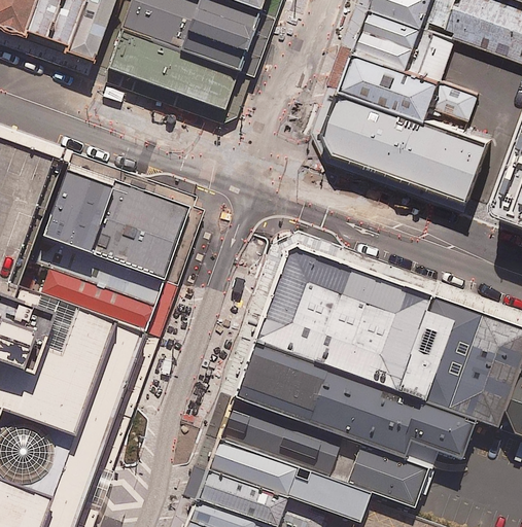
[(44,0),(1,0),(0,3),(0,24),(32,35),(44,0)]
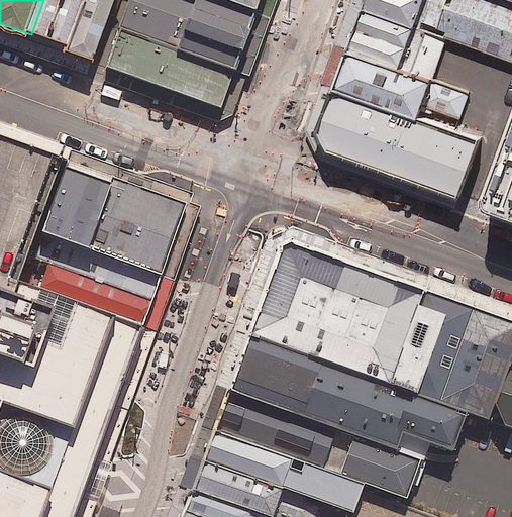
[(43,0),(31,34),(69,48),(85,0),(43,0)]
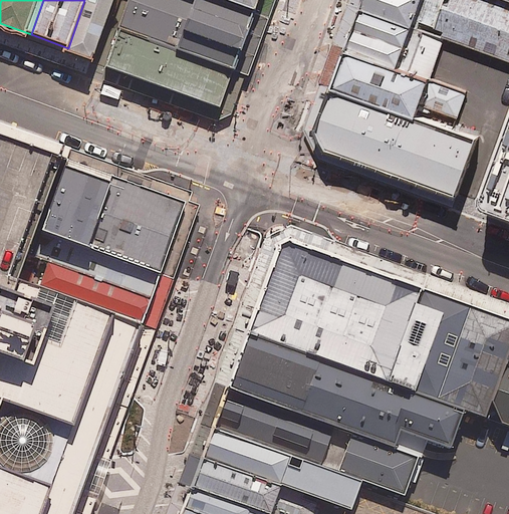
[(93,57),(113,0),(84,0),(68,48),(93,57)]
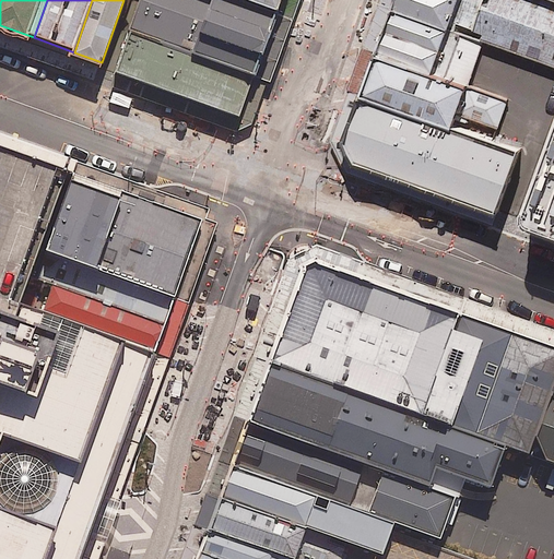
[(179,46),(196,0),(144,0),(133,30),(179,46)]
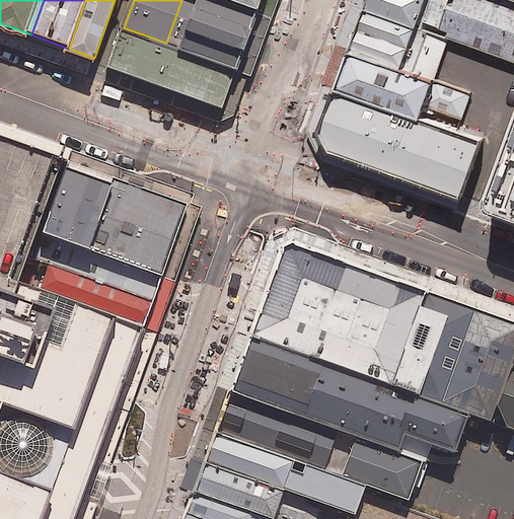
[(254,10),(227,0),(195,0),(177,48),(234,68),(255,10),(254,10)]
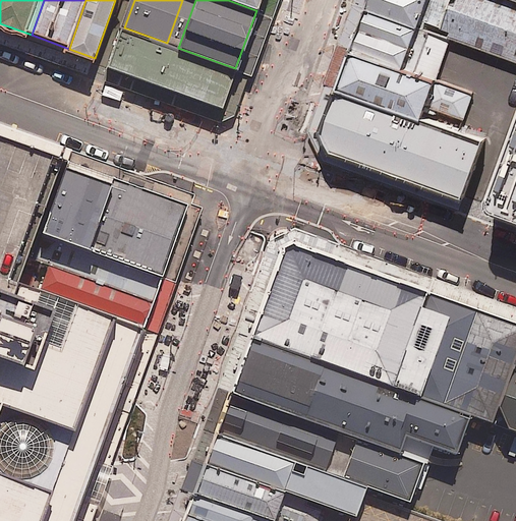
[(259,0),(228,0),(255,10),(259,0)]
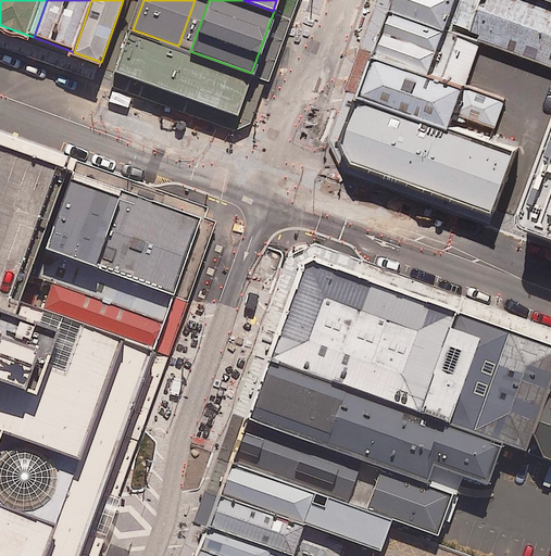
[(453,0),(390,0),(387,9),(442,29),(453,0)]
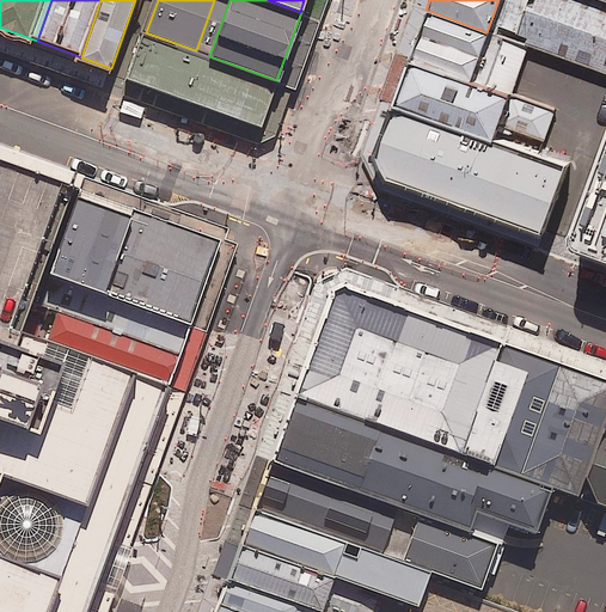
[(605,1),(603,0),(499,0),(487,32),(525,46),(605,75),(605,1)]
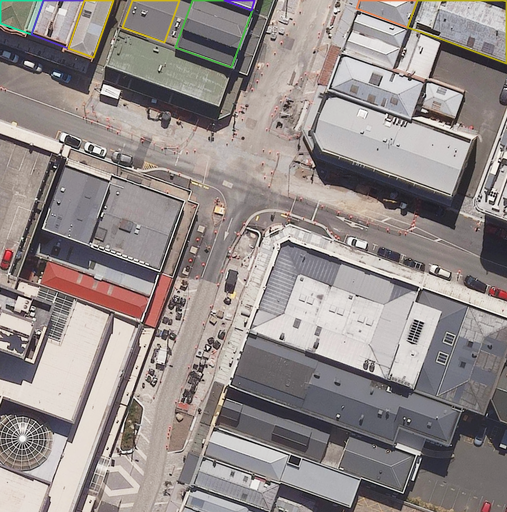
[(407,27),(356,8),(341,49),(424,79),(439,38),(407,27)]
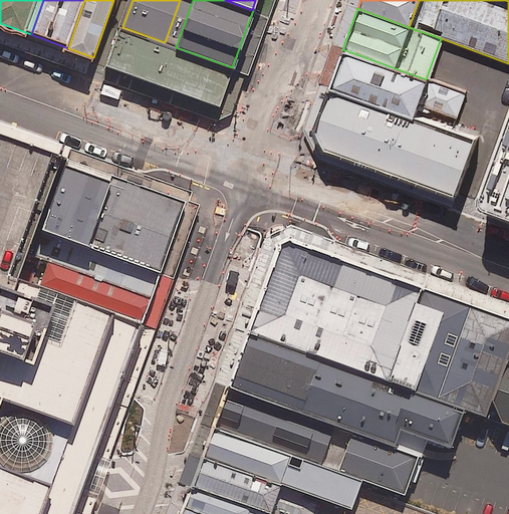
[(165,42),(122,27),(113,24),(98,66),(183,96),(217,109),(232,67),(176,47),(165,42)]
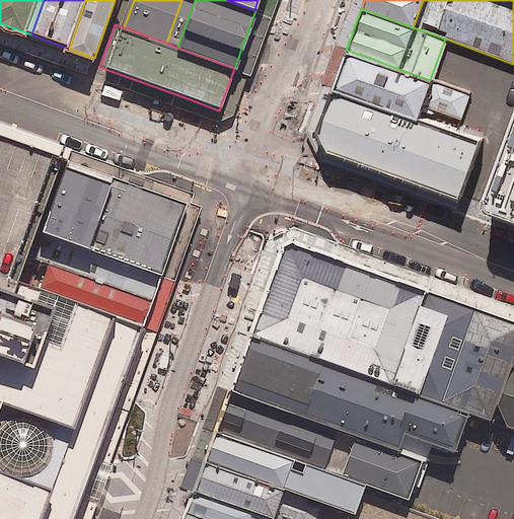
[(430,80),(346,50),(332,87),(416,119),(421,105),(430,80)]
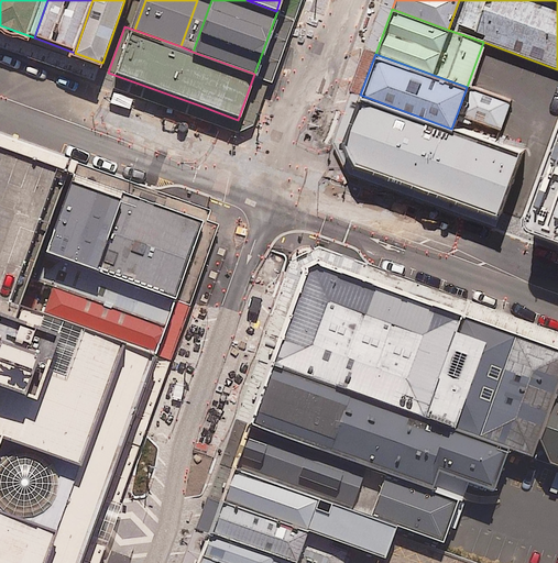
[(451,129),(360,95),(343,142),(357,164),(499,216),(521,154),(493,144),(451,129)]
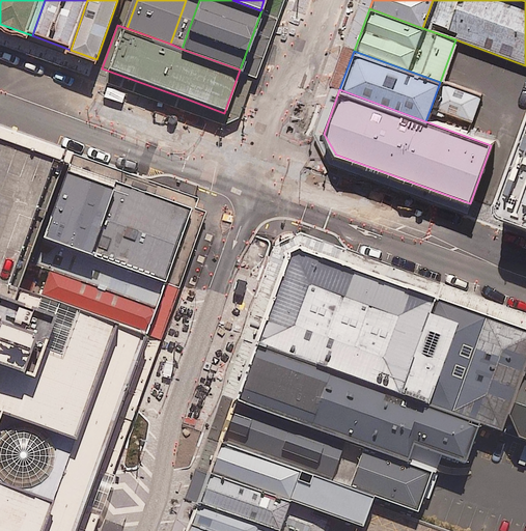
[(525,127),(494,216),(525,227),(525,127)]
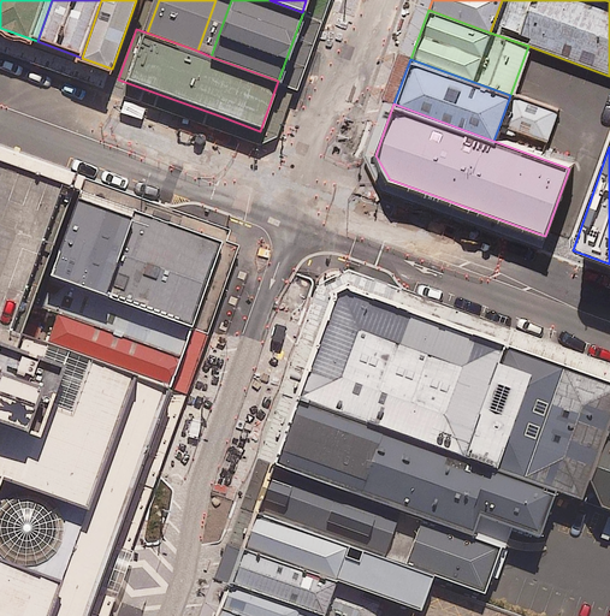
[(0,615),(86,615),(95,591),(104,569),(112,546),(134,485),(167,392),(76,360),(21,339),(72,194),(63,191),(53,188),(0,169),(0,615)]
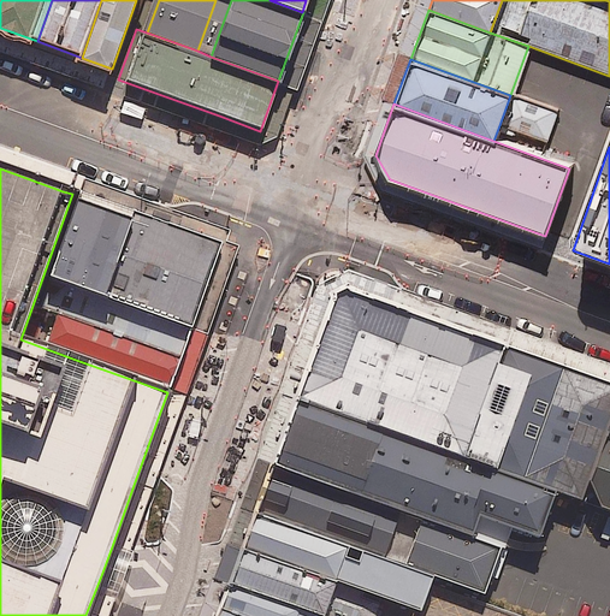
[(159,221),(77,194),(47,280),(58,284),(189,330),(219,243),(159,221)]
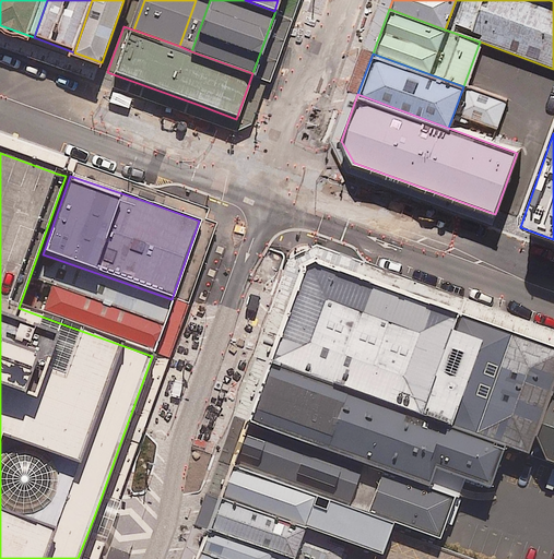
[(163,323),(172,299),(52,258),(44,282),(163,323)]
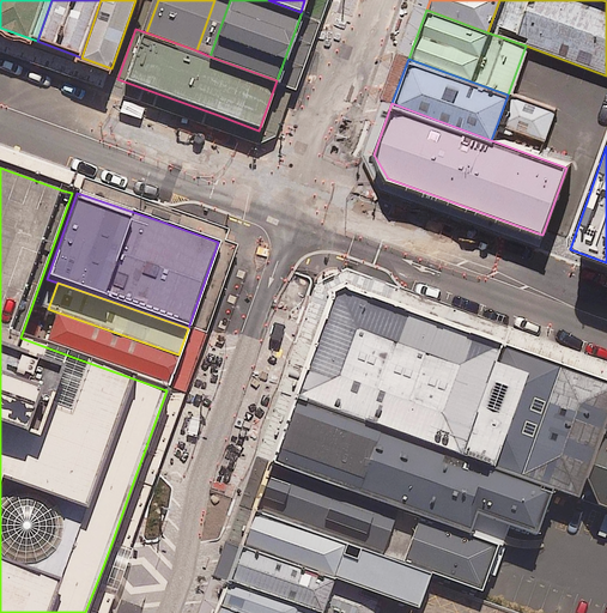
[(388,304),(334,286),(298,396),(457,449),(495,340),(388,304)]
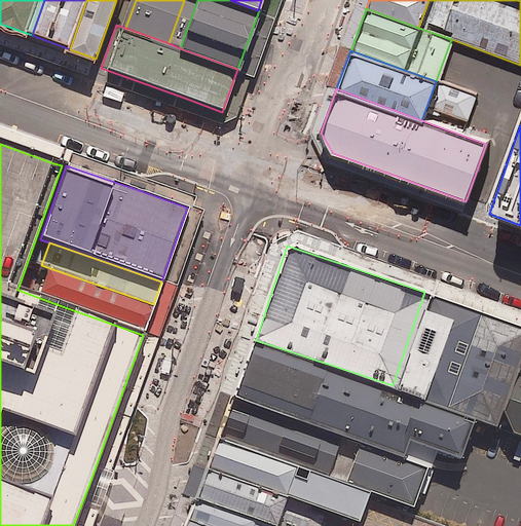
[(153,304),(41,265),(33,288),(145,328),(153,304)]
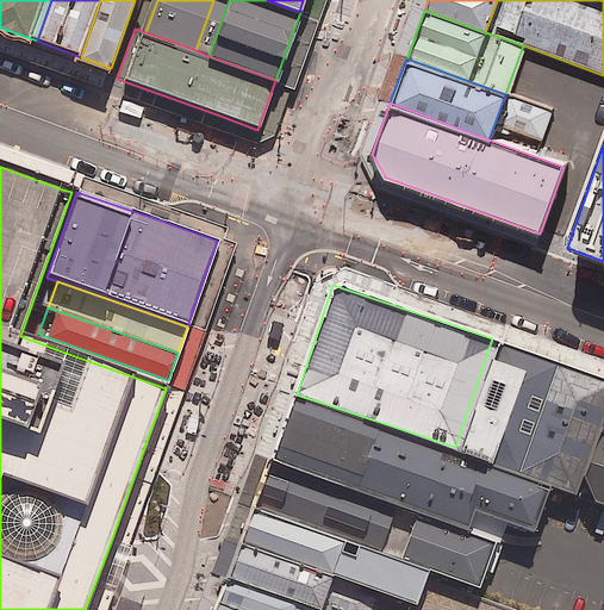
[(603,375),(492,338),(455,447),(549,479),(577,487),(603,405),(603,375)]
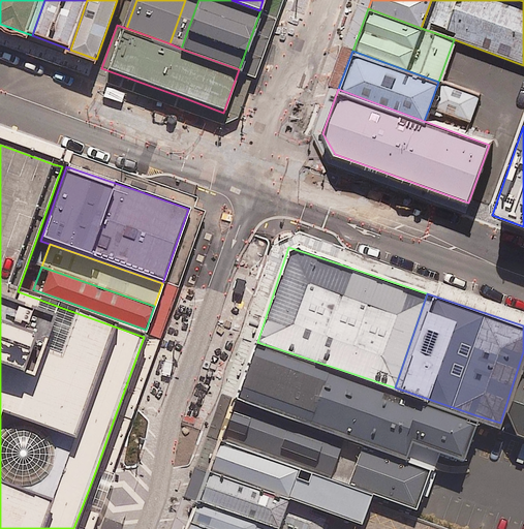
[(476,415),(257,342),(237,402),(404,458),(413,432),(465,449),(476,415)]
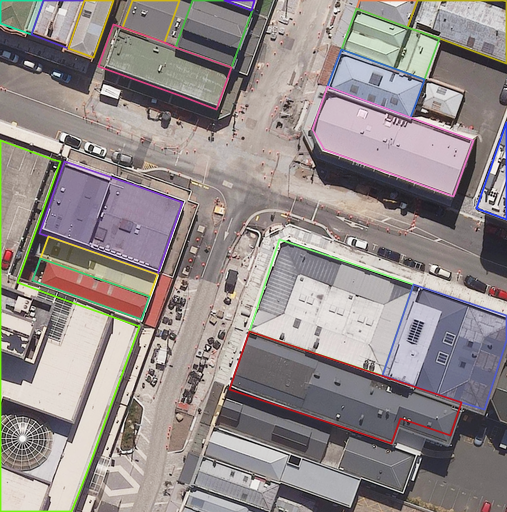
[(506,340),(484,409),(482,415),(506,423),(506,340)]
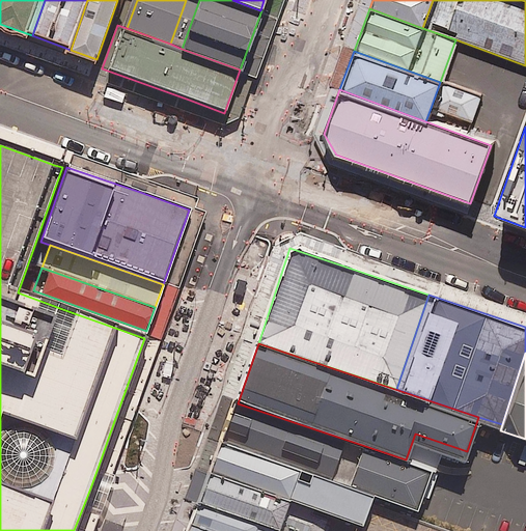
[(406,459),(238,403),(223,446),(368,497),(414,512),(431,468),(406,459)]
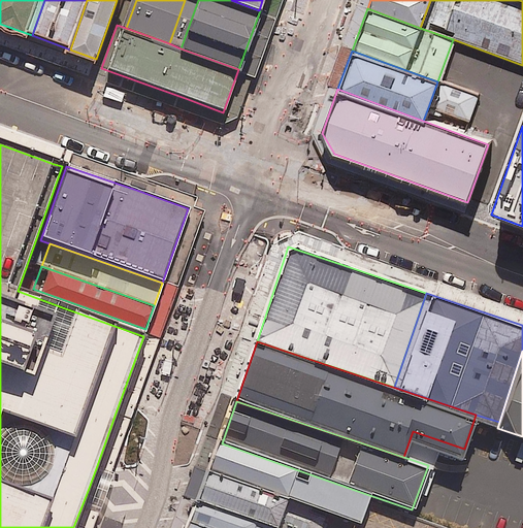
[(366,494),(222,443),(213,472),(285,496),(357,521),(366,494)]
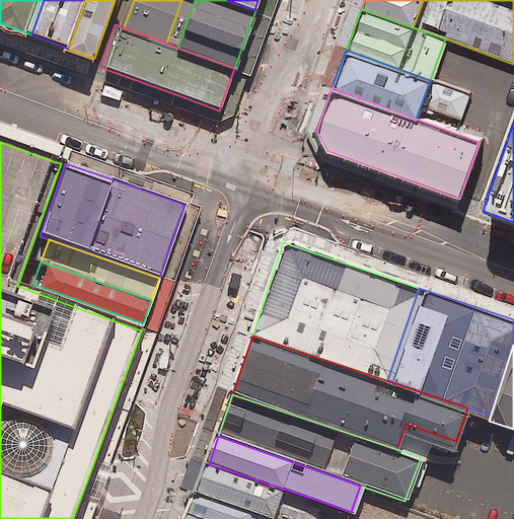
[(280,488),(209,464),(199,493),(258,513),(270,517),(280,488)]
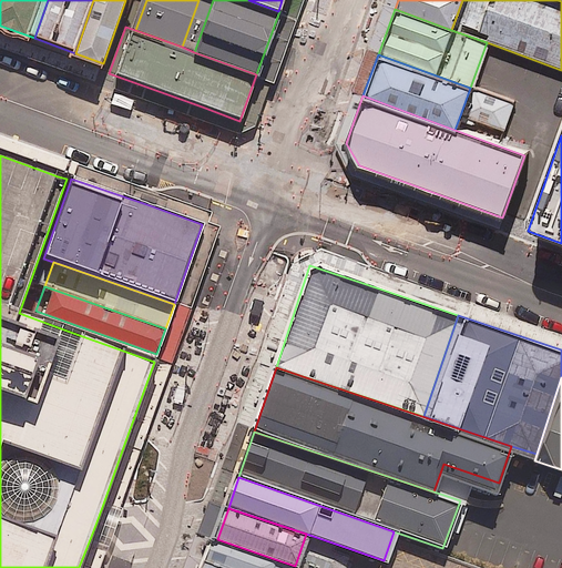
[(474,567),(440,555),(442,548),(394,531),(384,560),(380,567),(474,567)]
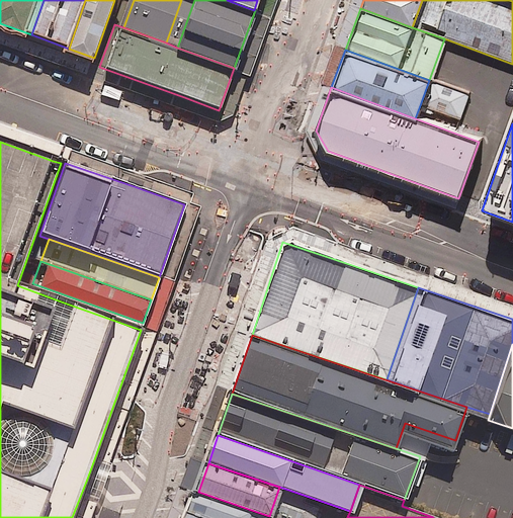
[(255,517),(257,512),(198,492),(192,508),(222,517),(255,517)]
